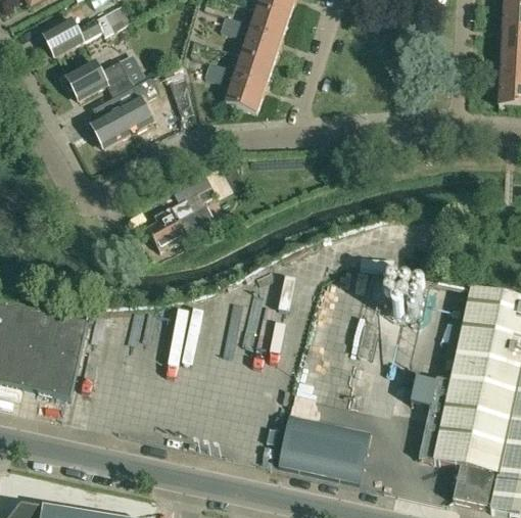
[(82,41),(100,31),(103,37),(132,22),(126,10),(133,7),(129,0),(75,29),(68,17),(41,33),(53,56),(82,41)]
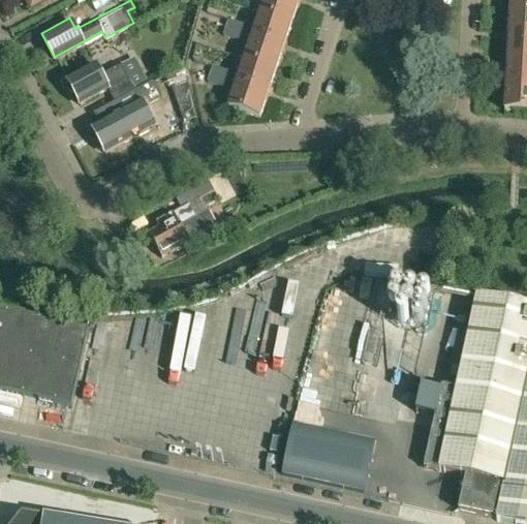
[(289,20),(297,0),(262,0),(259,9),(289,20)]
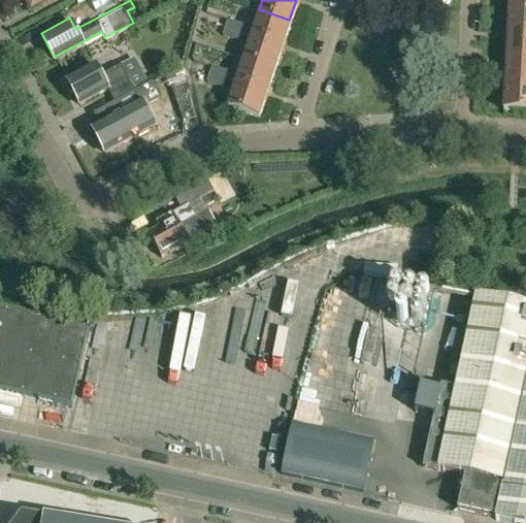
[(525,32),(525,7),(507,7),(506,31),(506,32),(525,32)]
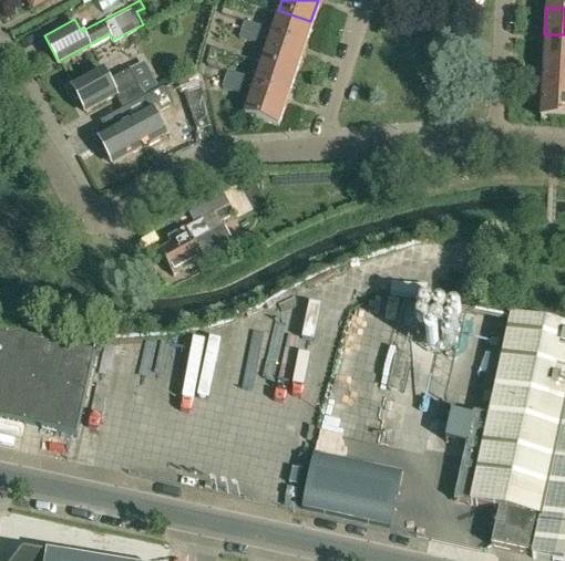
[(302,45),(310,21),(278,10),(269,35),(302,45)]
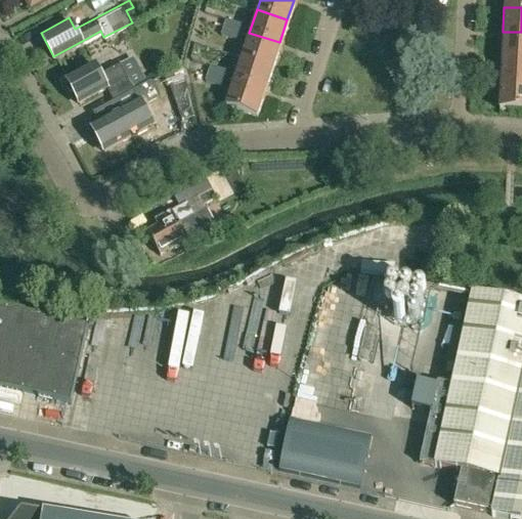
[(222,24),(237,29),(241,22),(224,16),(222,24)]
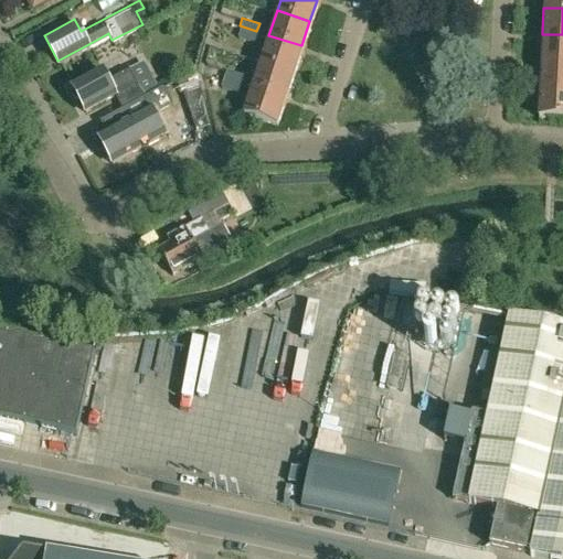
[(253,40),(256,31),(240,25),(236,34),(253,40)]
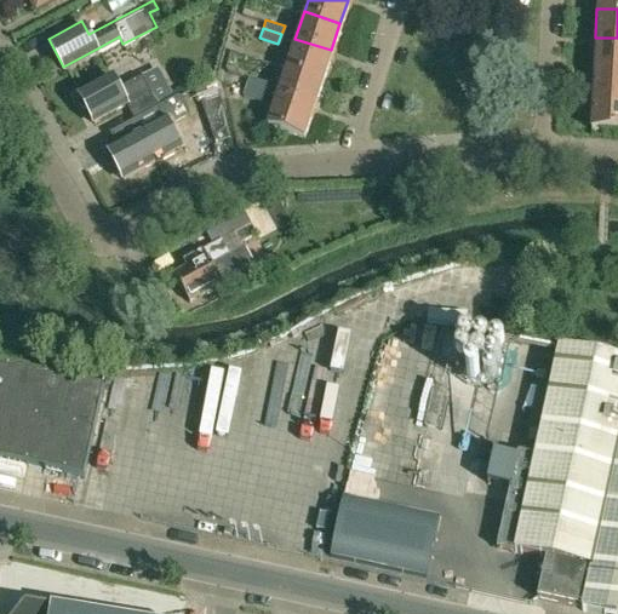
[(617,38),(595,38),(594,67),(617,68),(617,38)]
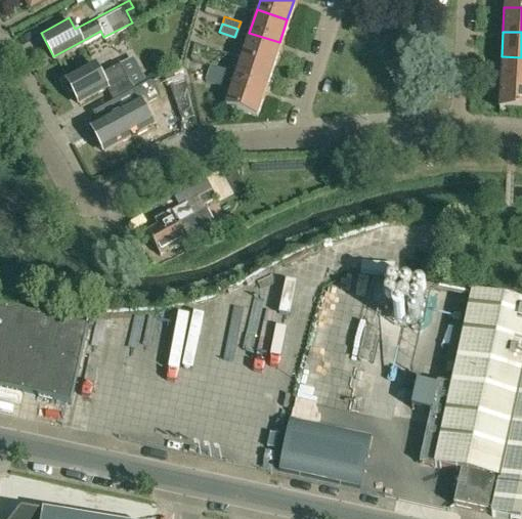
[(271,66),(279,42),(249,33),(242,56),(271,66)]
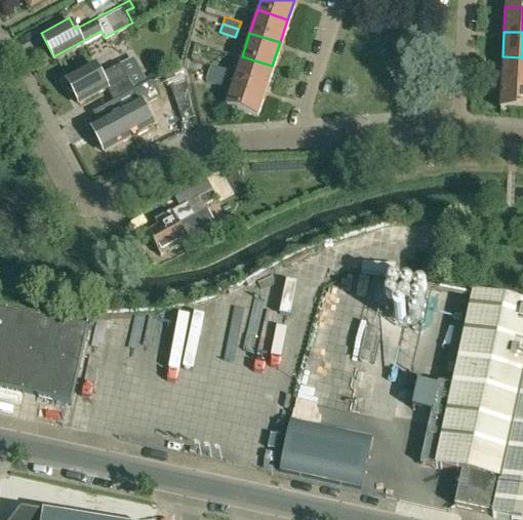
[(264,90),(272,66),(242,56),(234,80),(264,90)]
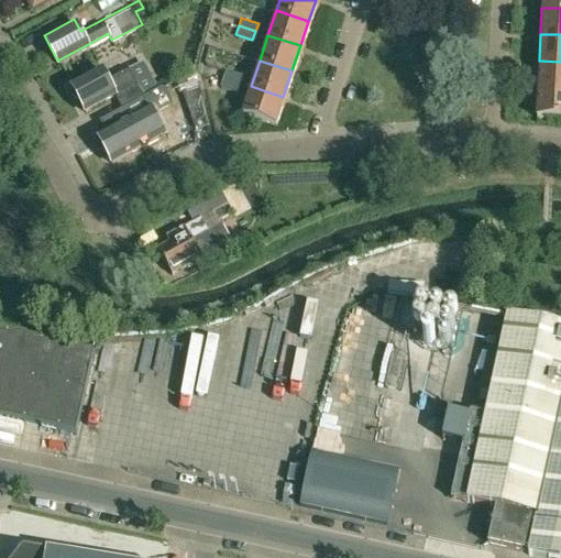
[(560,88),(560,62),(539,61),(538,77),(537,87),(560,88)]
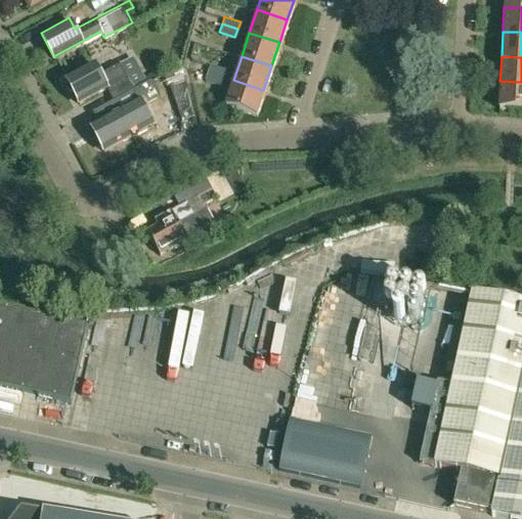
[(78,101),(106,86),(112,95),(112,96),(131,86),(119,62),(99,74),(93,61),(64,77),(67,81),(66,84),(68,89),(72,89),(78,101)]
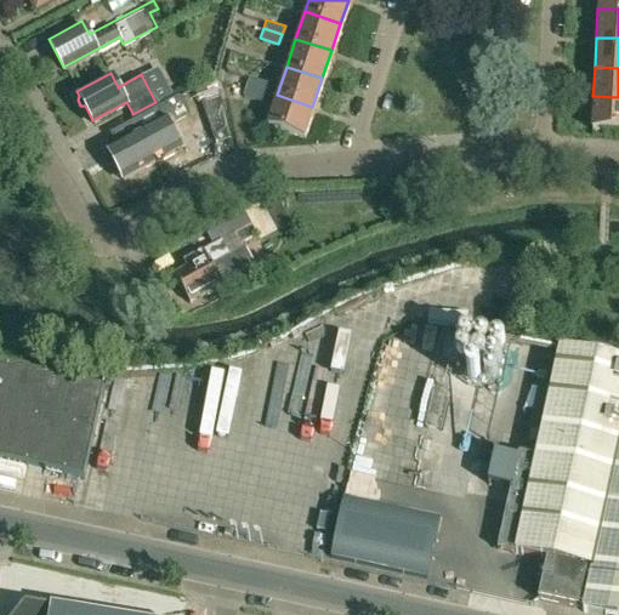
[(245,84),(263,90),(266,81),(248,74),(245,84)]
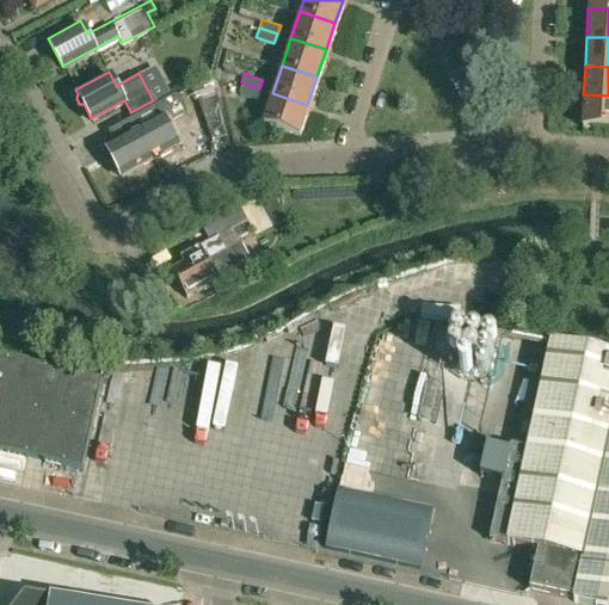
[(211,75),(194,85),(210,135),(225,131),(211,75)]
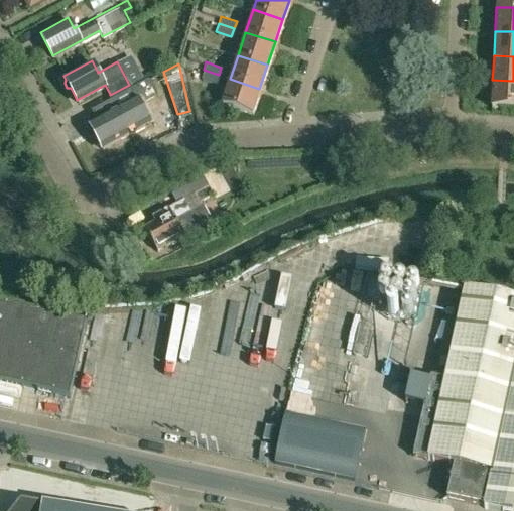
[(216,83),(219,75),(204,70),(201,78),(216,83)]
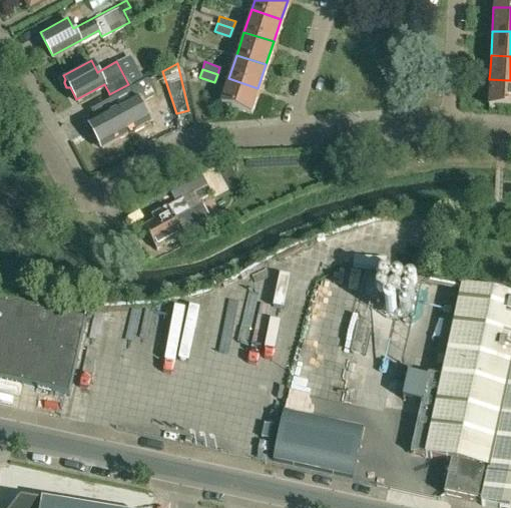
[(96,117),(87,121),(94,133),(92,137),(95,141),(97,140),(100,145),(127,129),(147,119),(137,101),(153,92),(144,77),(90,106),(96,116),(96,117)]
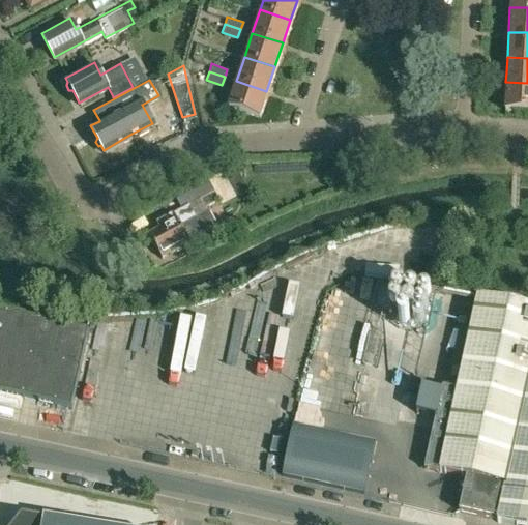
[(258,115),(266,91),(236,81),(228,105),(258,115)]
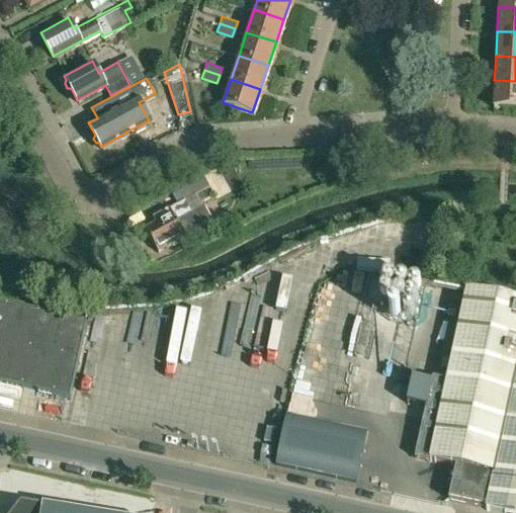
[(515,81),(494,80),(493,105),(515,105),(515,81)]
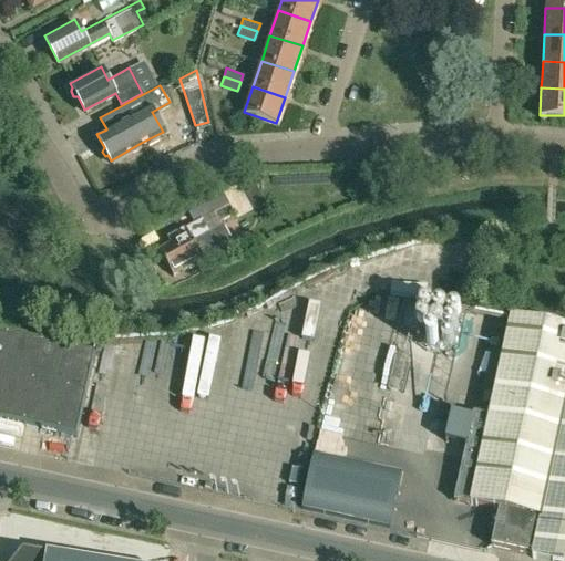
[(262,198),(255,185),(243,190),(250,205),(262,198)]
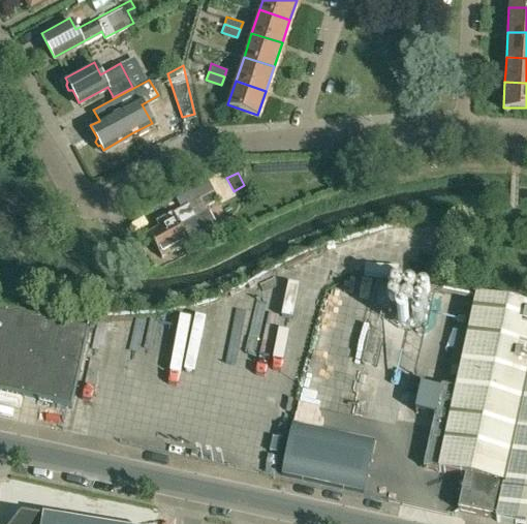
[(207,178),(189,188),(194,198),(199,195),(205,205),(218,197),(207,178)]
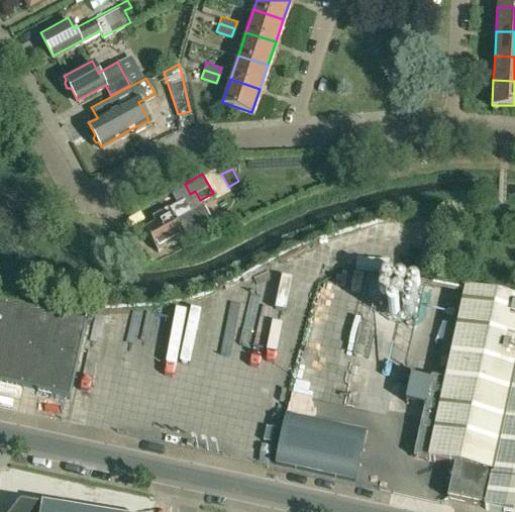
[(153,219),(143,225),(157,248),(169,241),(172,242),(176,240),(176,237),(183,233),(210,219),(201,202),(189,209),(188,207),(183,198),(175,202),(151,215),(153,219)]
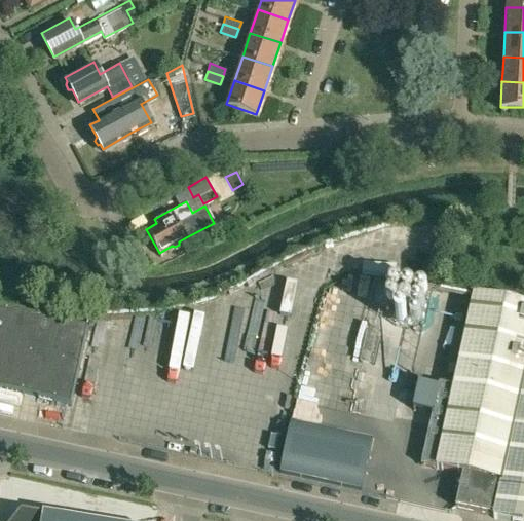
[(523,520),(523,302),(473,291),(452,384),(437,380),(420,461),(461,471),(454,504),(492,512),(492,515),(523,520)]
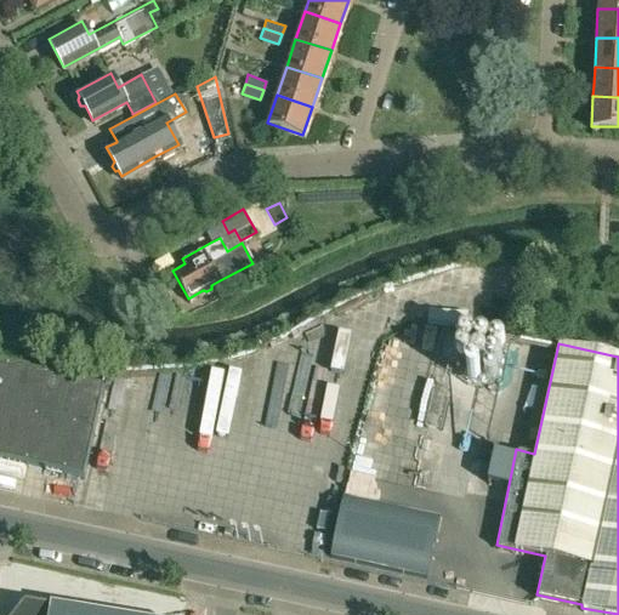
[(102,383),(74,377),(0,360),(0,455),(81,473),(102,383)]
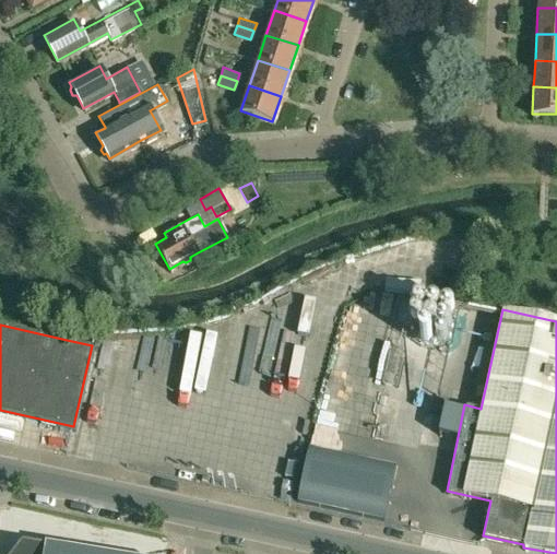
[(402,351),(388,349),(381,380),(395,384),(402,351)]
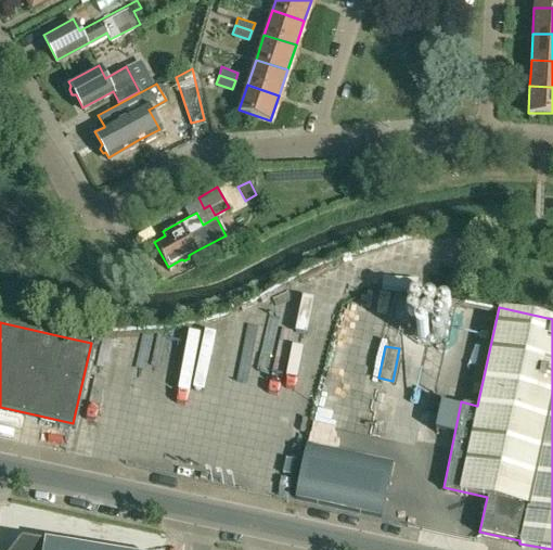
[(305,442),(294,495),(380,513),(391,461),(305,442)]
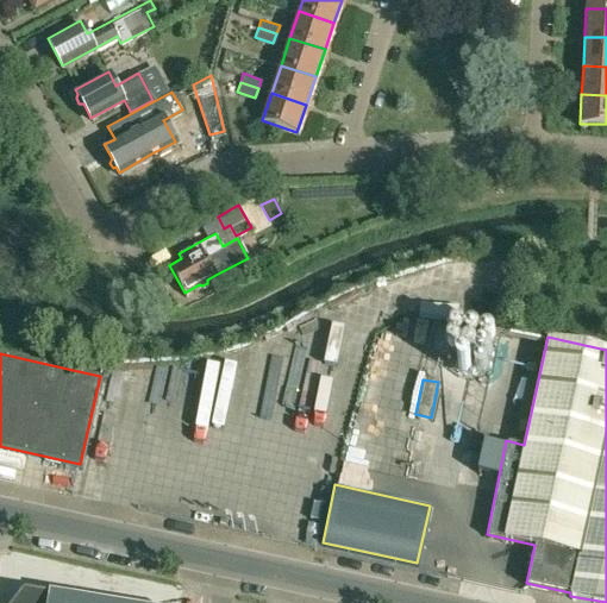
[(113,602),(23,589),(7,602),(113,602)]
